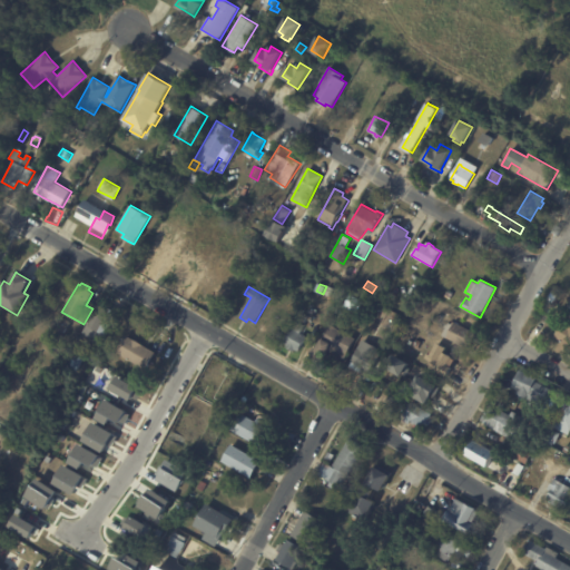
[(350,294),(363,301),(356,313),(343,305),(350,294)]
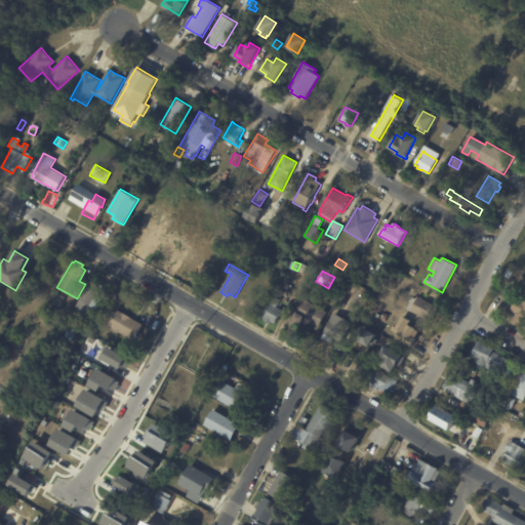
[(102,284),(109,288),(92,318),(75,308),(90,281),(97,284),(98,282),(102,284)]
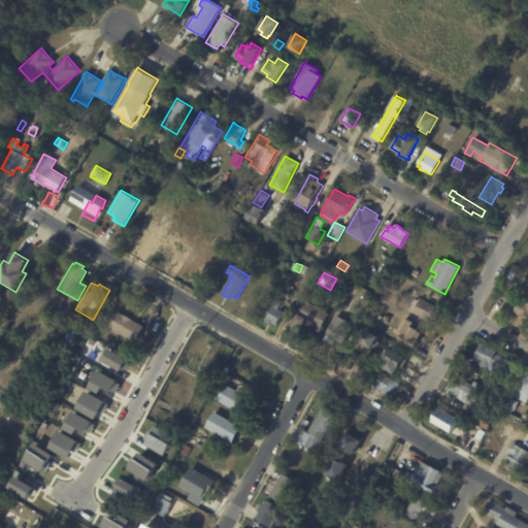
[(364,289),(372,293),(369,300),(361,296),(364,289)]
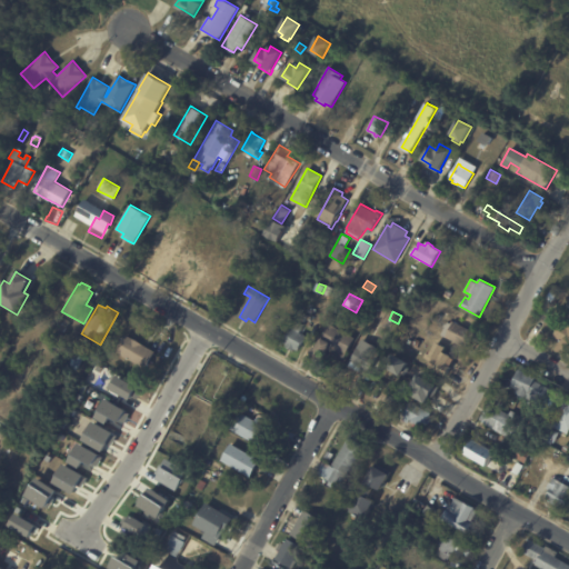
[(443,315),(439,322),(433,319),(438,311),(443,315)]
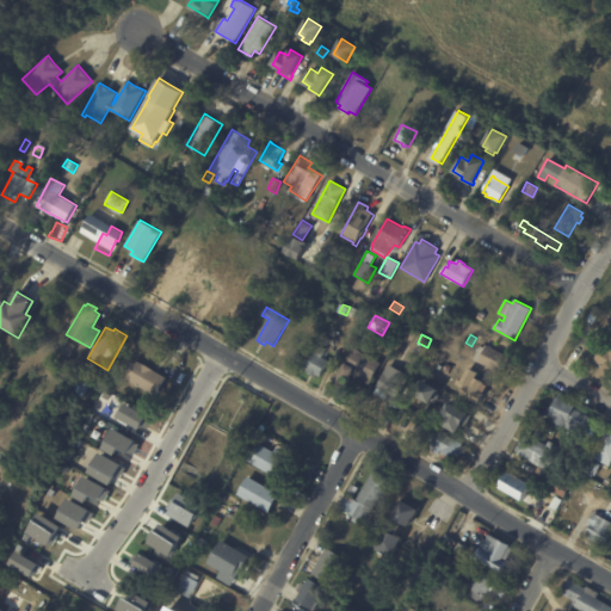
[(321,335),(329,340),(327,345),(319,341),(321,335)]
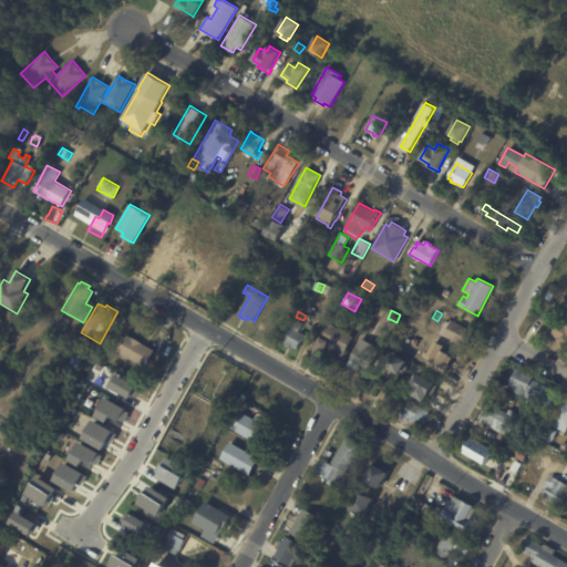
[(64,332),(60,329),(68,318),(71,321),(64,332)]
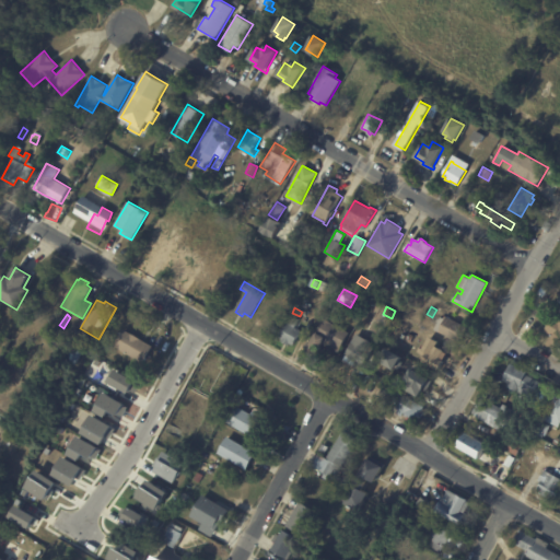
[(302,331),(293,346),(291,343),(290,346),(282,341),(283,339),(279,337),(292,315),(301,321),(296,328),(302,331)]
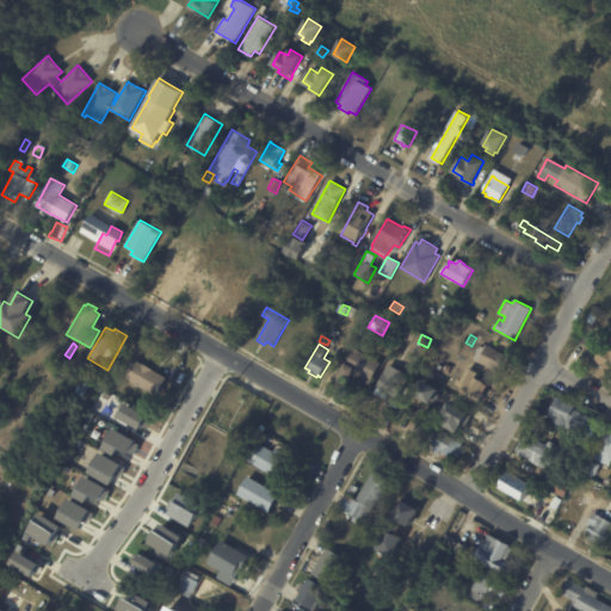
[(505,360),(500,372),(474,359),(477,352),(476,351),(477,347),(480,349),(481,346),(486,349),(487,345),(508,356),(505,360)]
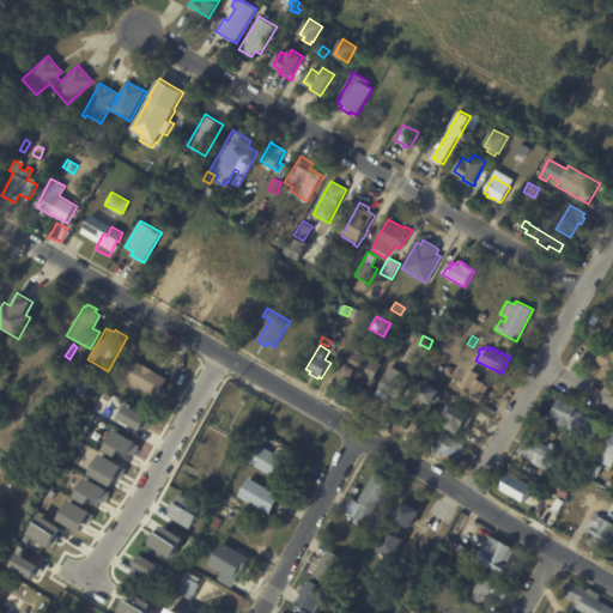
[(606,381),(599,377),(604,368),(596,364),(604,350),(611,353),(612,349),(612,382),(608,380),(607,382),(606,381)]
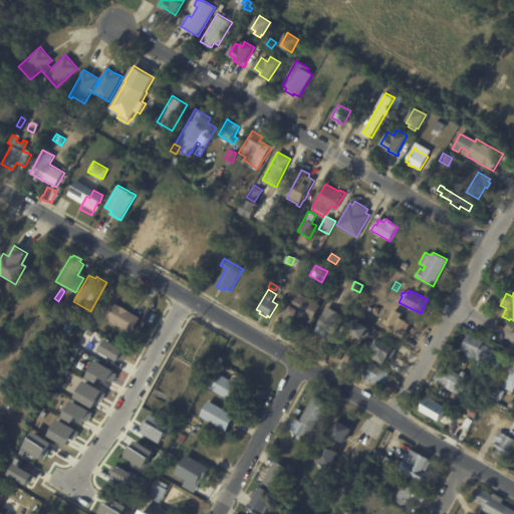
[(321,306),(313,320),(299,312),(291,326),(281,320),(290,305),(291,306),(299,293),(321,306)]
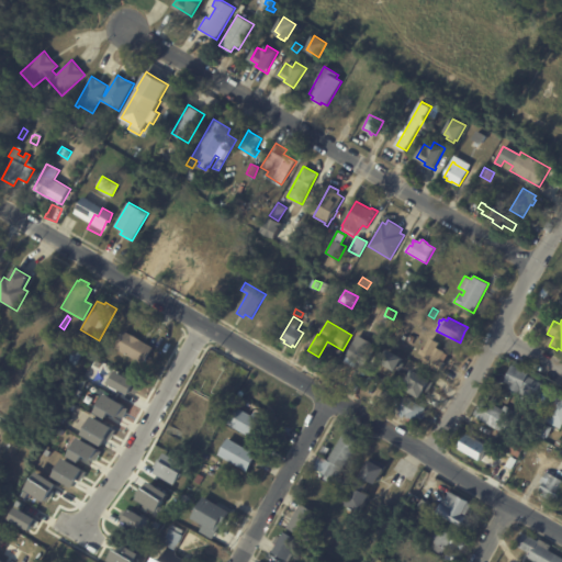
[(143,341),(155,348),(145,364),(114,348),(124,332),(143,341)]
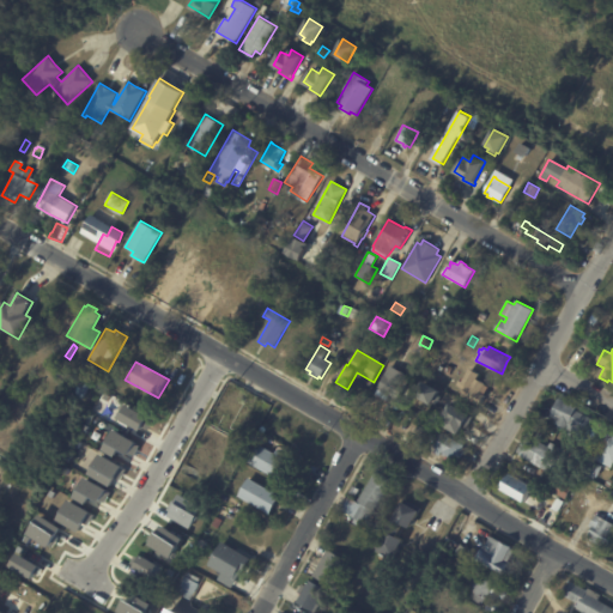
[(448,365),(454,368),(450,375),(444,372),(448,365)]
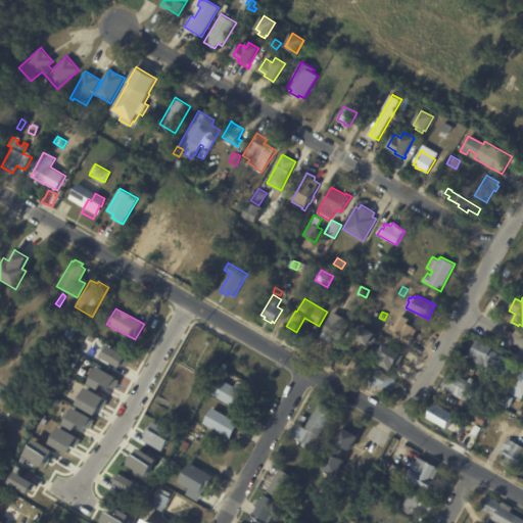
[(345,337),(342,342),(335,338),(333,341),(322,336),(334,313),(353,322),(345,337)]
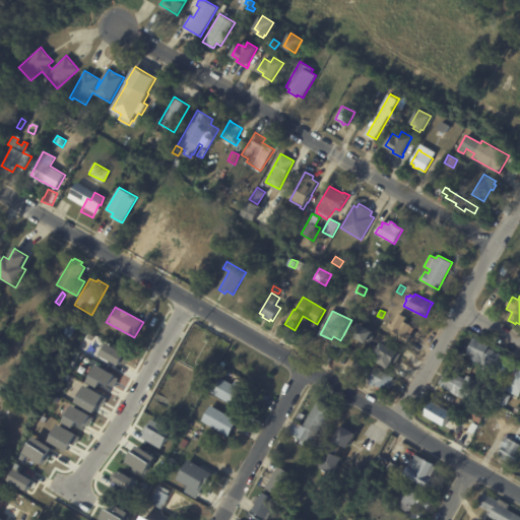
[(401,313),(409,319),(407,322),(413,325),(412,326),(416,328),(407,344),(392,334),(395,330),(389,326),(391,323),(393,324),(400,313),(401,313)]
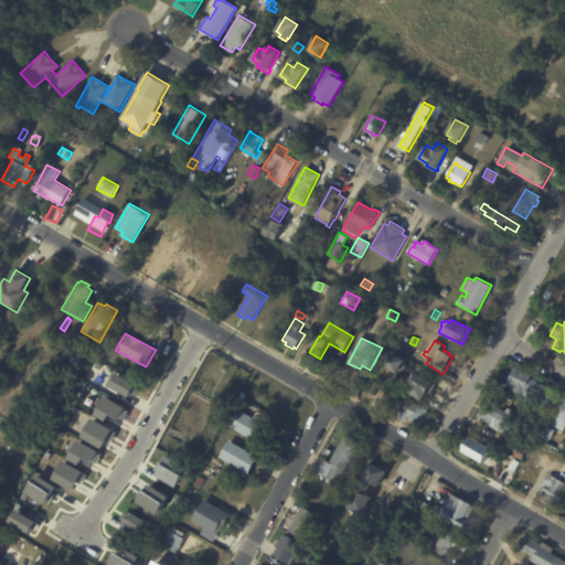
[(405,360),(404,363),(407,365),(404,373),(400,370),(397,372),(380,362),(387,350),(405,360)]
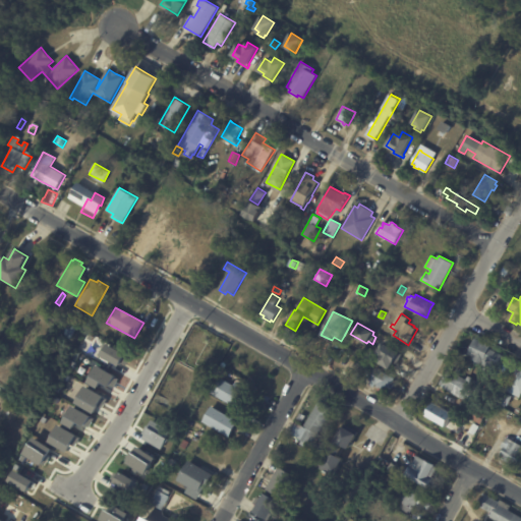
[(493,346),(490,350),(504,356),(501,364),(483,357),(481,364),(472,360),(473,356),(468,354),(475,339),(493,346)]
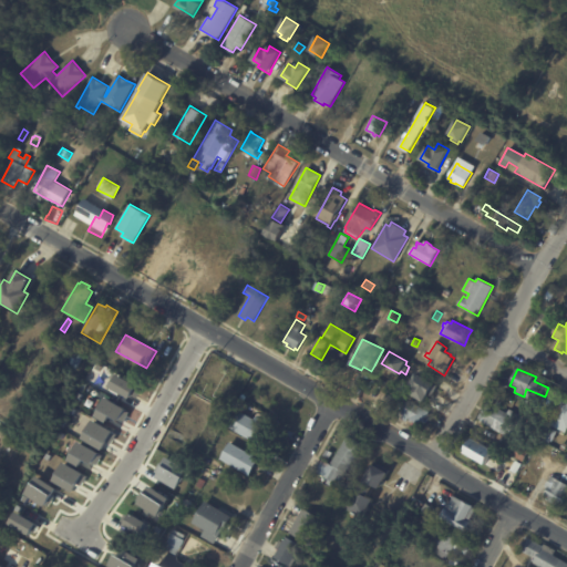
[(416,373),(437,385),(432,397),(426,394),(423,401),(410,394),(413,387),(409,383),(414,373),(416,373)]
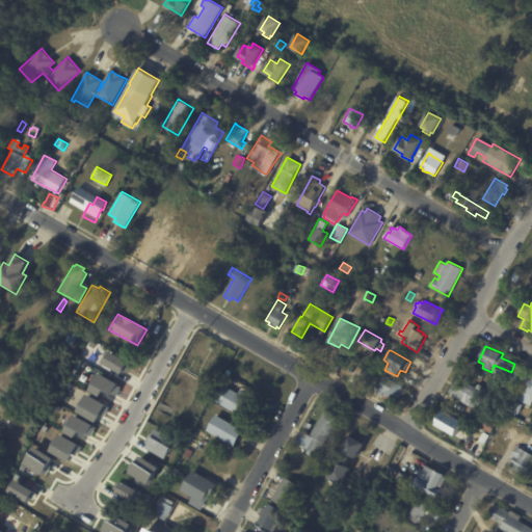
[(104,364),(124,373),(130,361),(110,351),(104,364)]
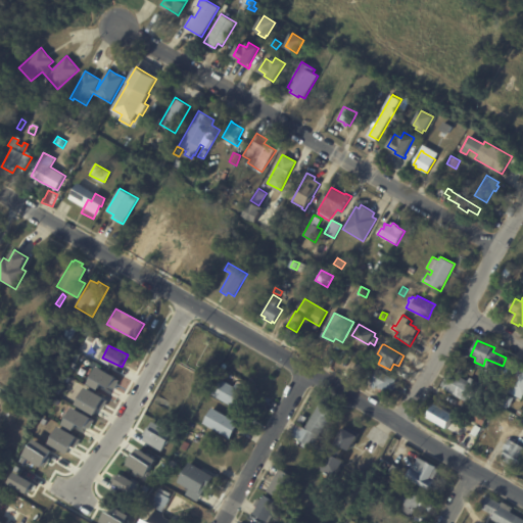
[(376,367),(372,374),(367,371),(365,375),(353,368),(359,360),(364,362),(365,360),(376,367)]
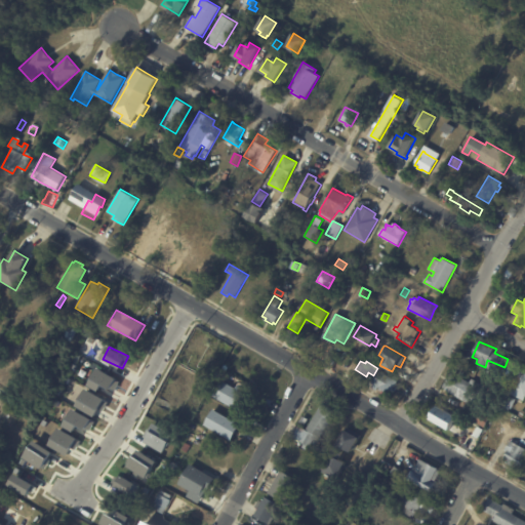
[(104,385),(115,391),(121,379),(97,368),(89,386),(101,391),(104,385)]
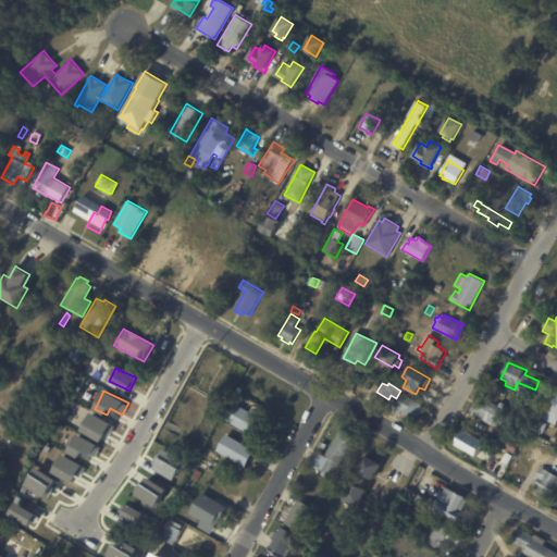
[(419,410),(415,418),(401,410),(399,413),(395,411),(396,408),(394,406),(400,393),(422,405),(419,410)]
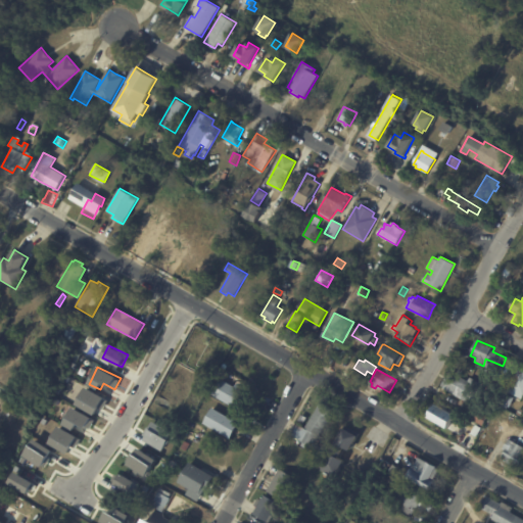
[(522,397),(522,399),(507,391),(518,370),(522,372),(522,397)]
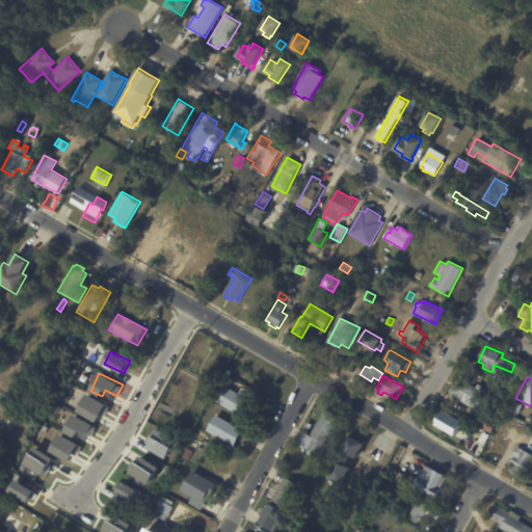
[(476,388),(483,392),(474,408),(451,395),(452,394),(449,392),(457,378),(462,381),(463,380),(476,388)]
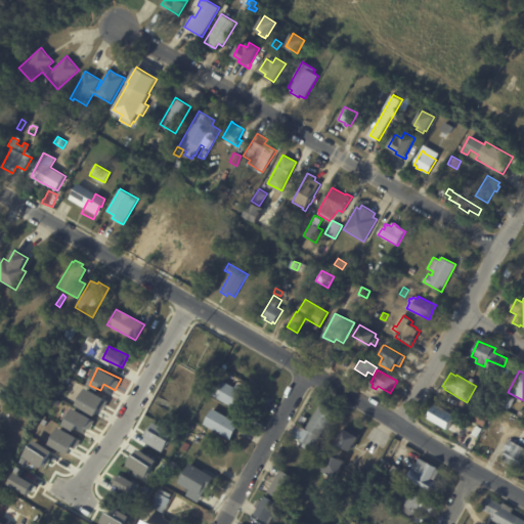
[(245,392),(248,394),(239,410),(212,395),(221,380),(234,387),(235,385),(239,387),(238,389),(245,392)]
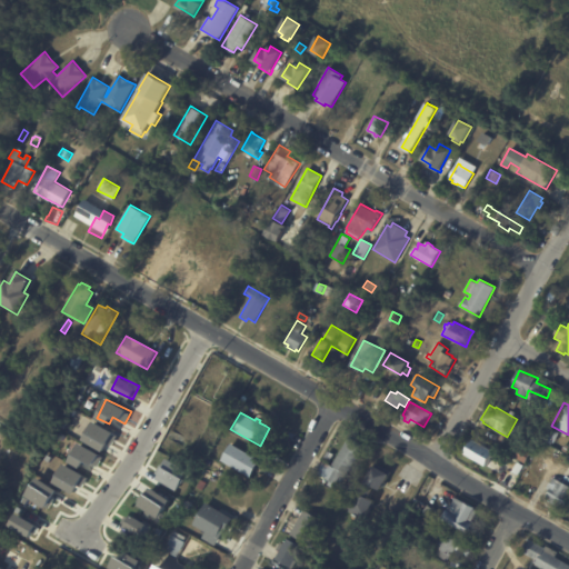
[(85,441),(108,451),(117,432),(92,421),(85,441)]
